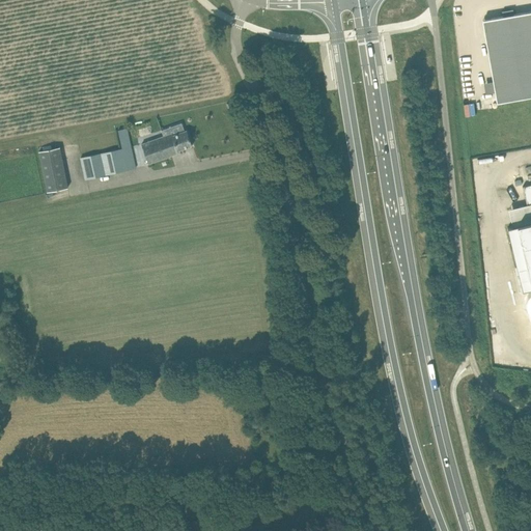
[(502,11),(503,17),(491,19),(487,21),(485,24),(484,28),(497,103),(530,95),(530,10),(514,15),(513,9),(502,11)]
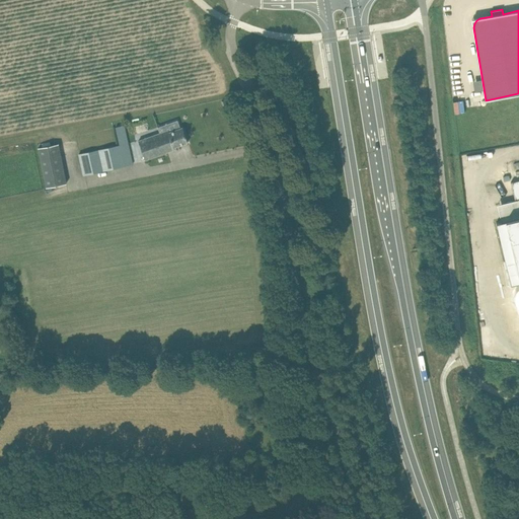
[(182,127),(140,141),(146,159),(176,149),(175,146),(188,142),(182,127)]
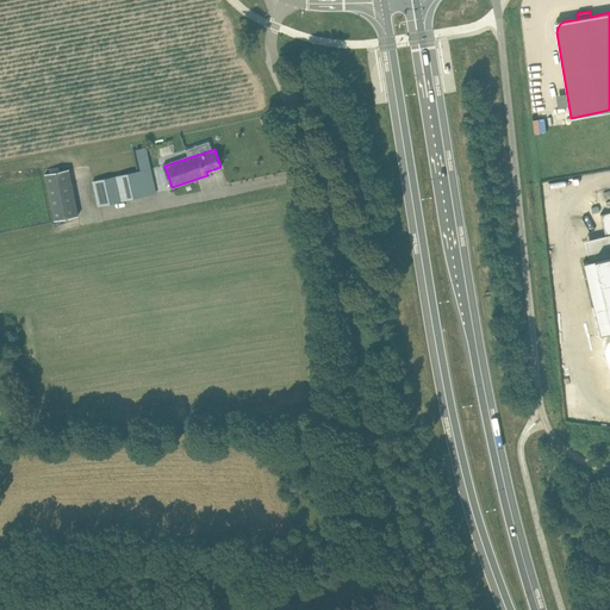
[(138,153),(141,161),(149,159),(147,150),(138,153)]
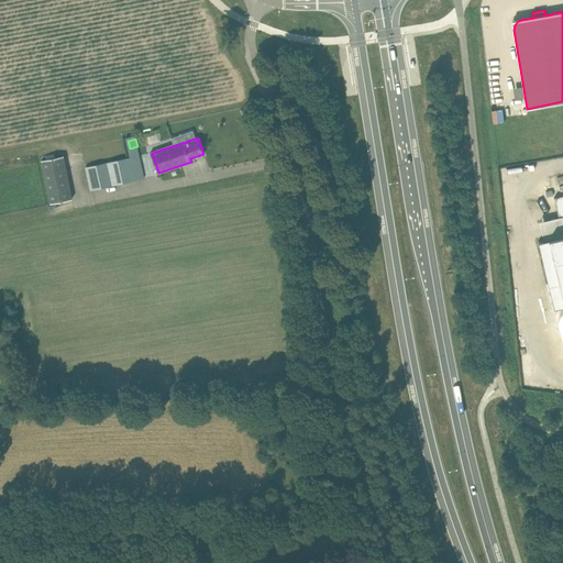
[(42,159),(42,162),(51,202),(73,198),(69,187),(63,155),(42,159)]
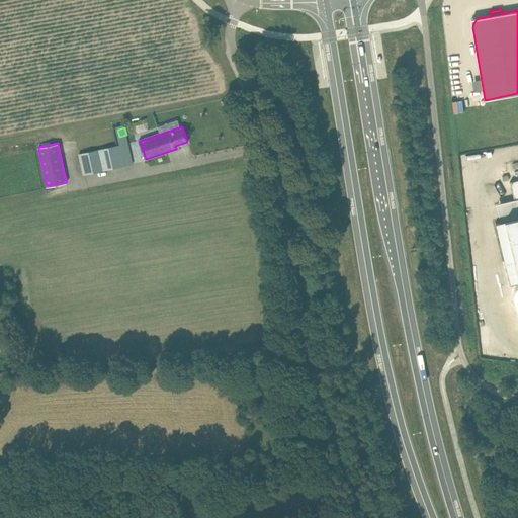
[(133,164),(127,143),(78,153),(84,176),(133,164)]
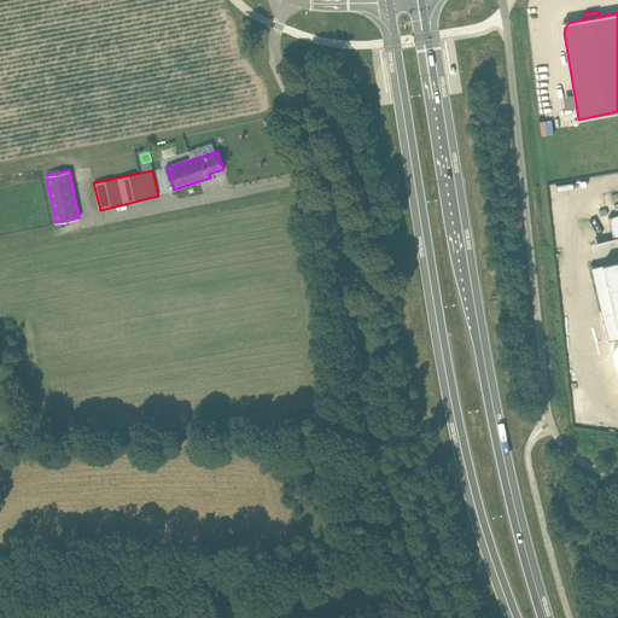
[(617,214),(610,216),(614,237),(617,235),(617,258),(598,264),(596,263),(590,264),(608,338),(614,336),(614,334),(617,333),(617,214)]
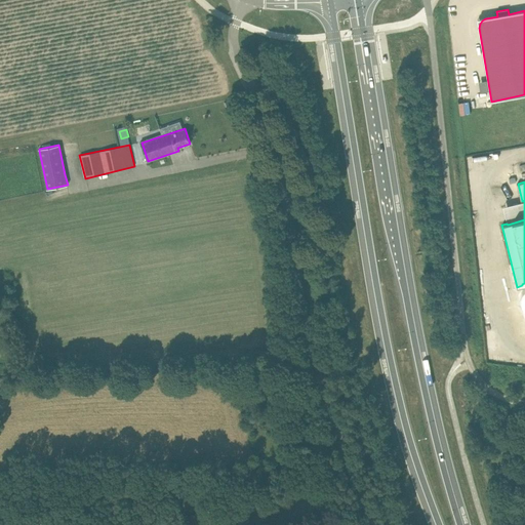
[(182,498),(185,509),(201,503),(199,493),(182,498)]
